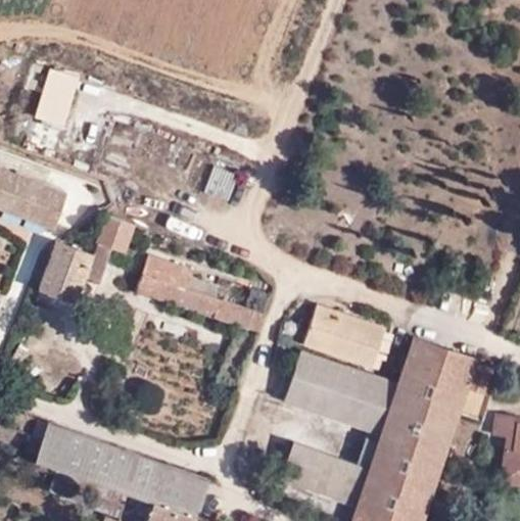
[(42,64),(36,84),(45,87),(35,119),(65,129),(83,78),(42,64)]
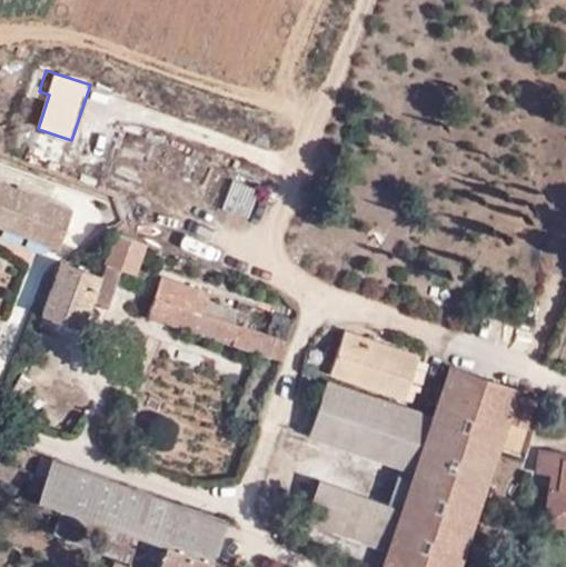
[(262,189),(222,175),(214,198),(228,204),(227,207),(254,216),(262,189)]
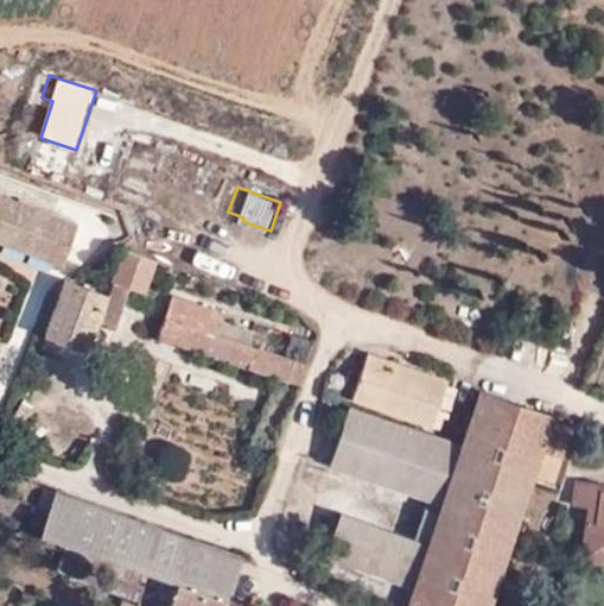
[(64,264),(77,227),(0,197),(0,240),(51,259),(63,264),(64,264)]
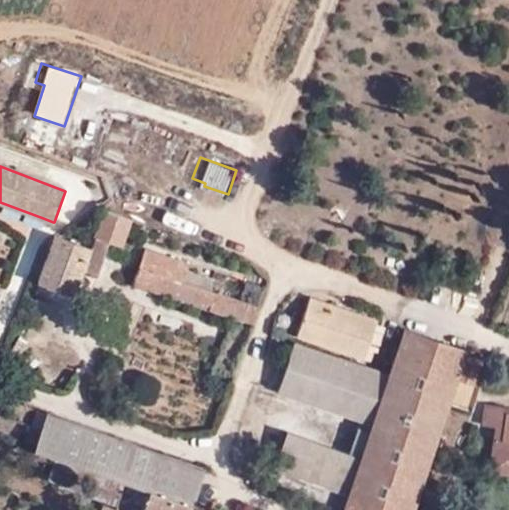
[(43,218),(0,202),(0,212),(40,227),(43,218)]
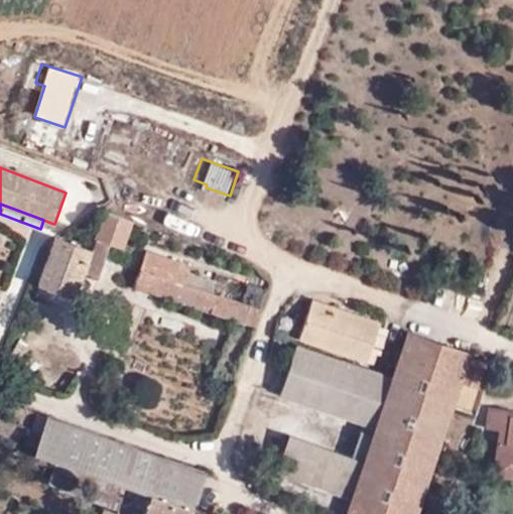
[(95,253),(77,246),(58,239),(43,284),(77,296),(84,273),(102,281),(112,245),(125,250),(134,222),(118,217),(108,211),(95,253)]
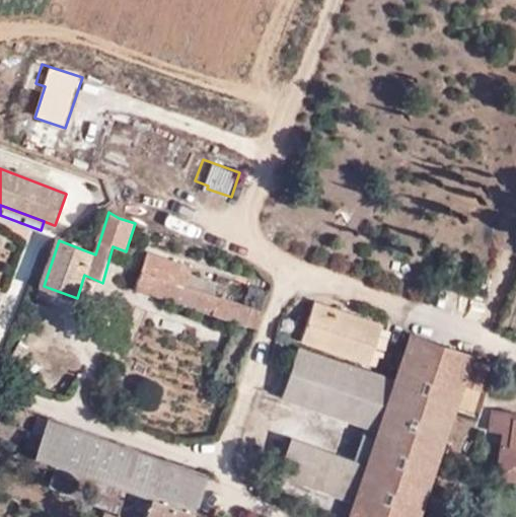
[(189,286),(192,274),(194,268),(148,252),(136,288),(260,327),(265,312),(264,311),(247,306),(214,295),(189,286)]
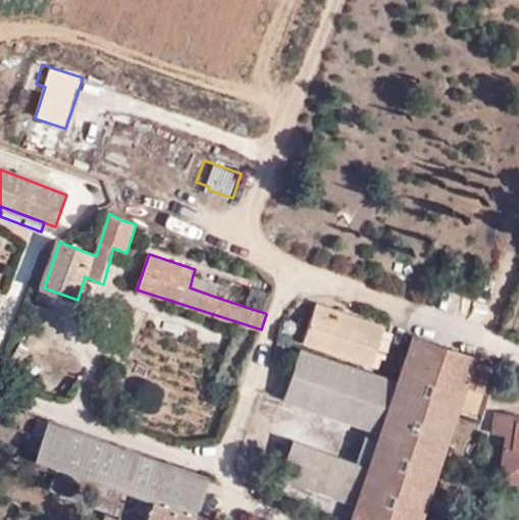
[(219,284),(193,275),(190,288),(215,297),(219,284)]
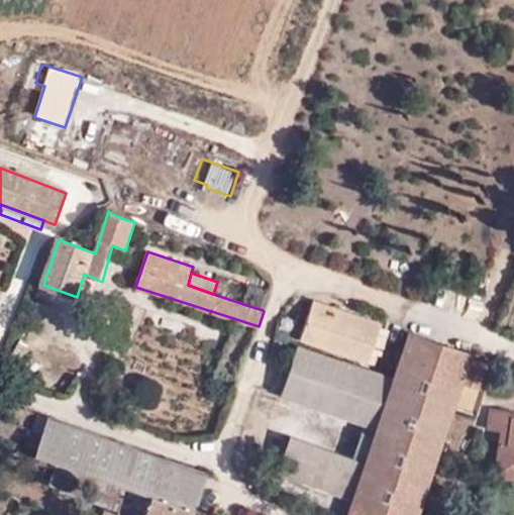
[(221,282),(221,295),(244,295),(244,282),(221,282)]
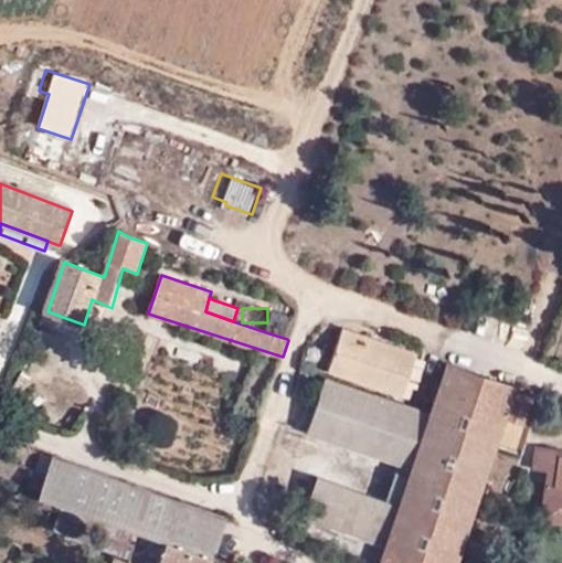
[(269,333),(287,339),(289,330),(272,324),(269,333)]
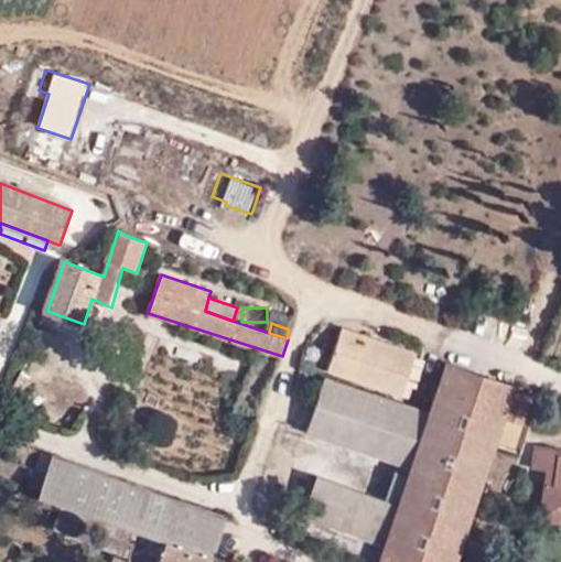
[(417,353),(343,327),(328,369),(402,396),(417,353)]
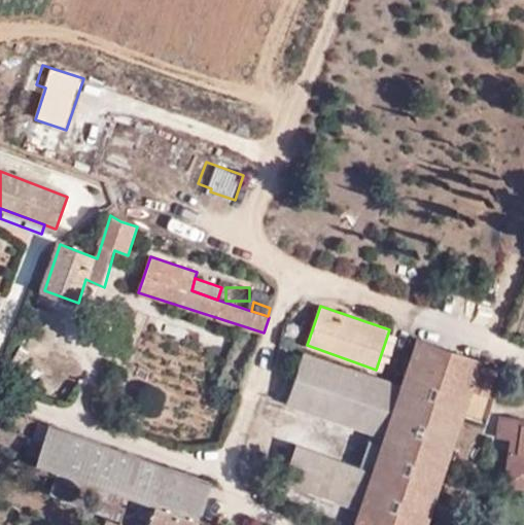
[(305,353),(286,403),(372,431),(449,458),(463,415),(487,422),(495,394),(490,393),(499,368),(421,341),(406,387),(305,353)]
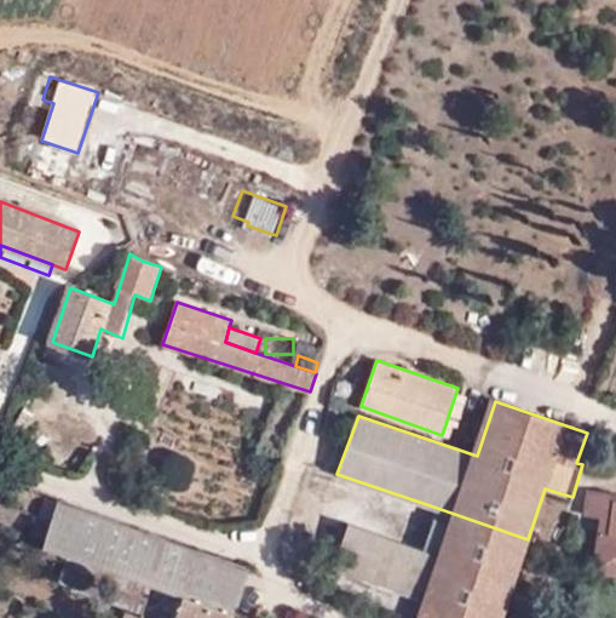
[(596,553),(615,556),(615,493),(587,488),(585,515),(600,518),(610,519),(608,531),(598,528),(596,553)]
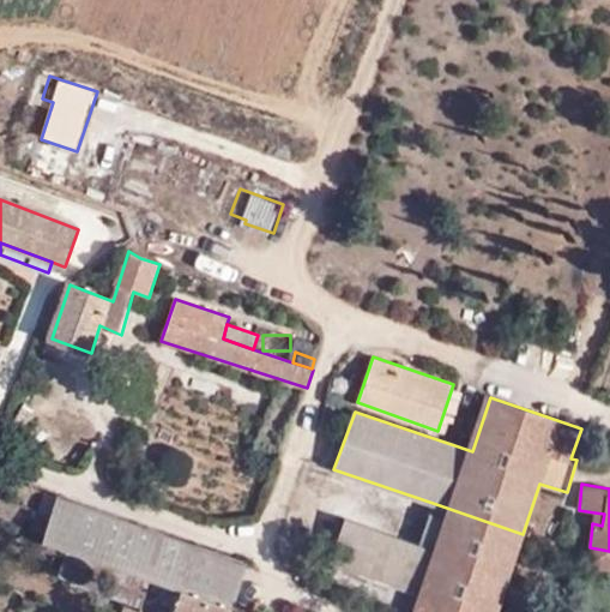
[(246,561),(58,495),(55,503),(46,528),(43,538),(71,549),(175,585),(230,605),(246,561)]
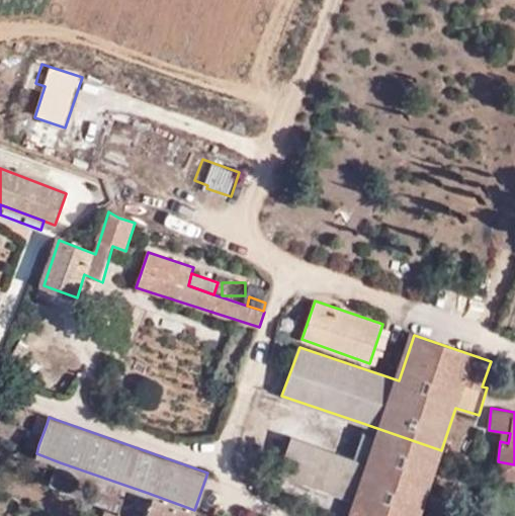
[(38,445),(47,424),(30,418),(23,439),(38,445)]
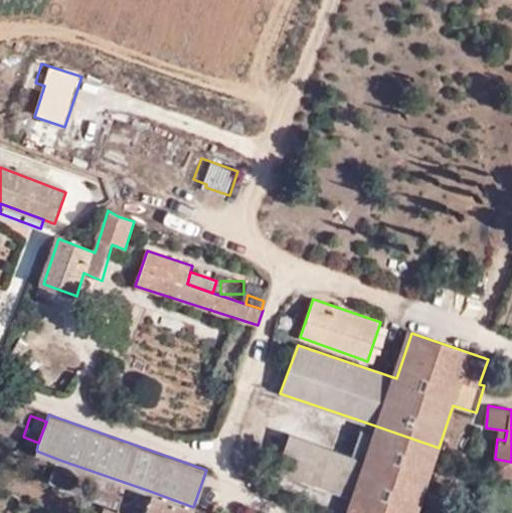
[(415,512),(439,448),(363,421),(360,433),(375,440),(366,464),(351,457),(288,435),(276,471),(354,498),(349,512),(415,512)]
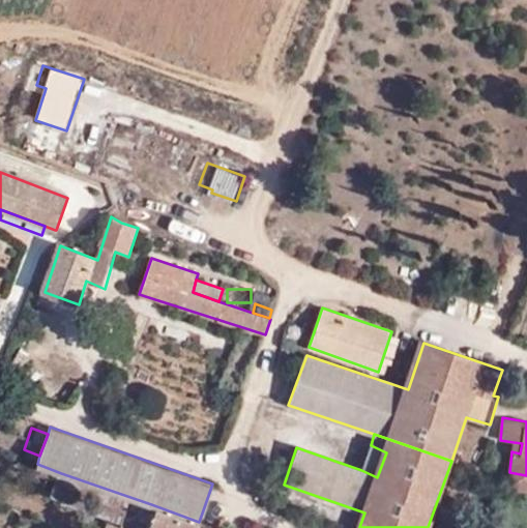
[(522,443),(514,442),(511,451),(520,453),(522,443)]
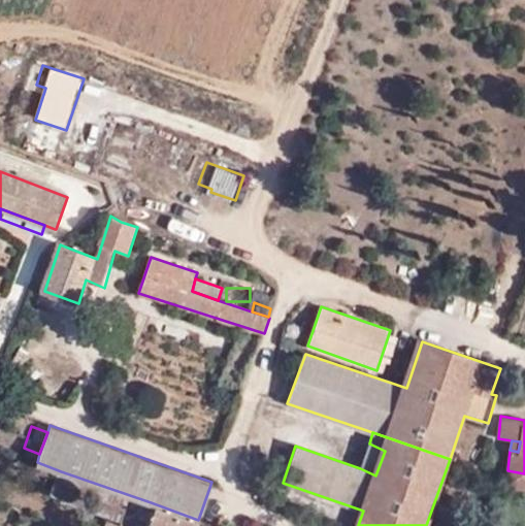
[(385,451),(369,444),(360,468),(375,475),(385,451)]
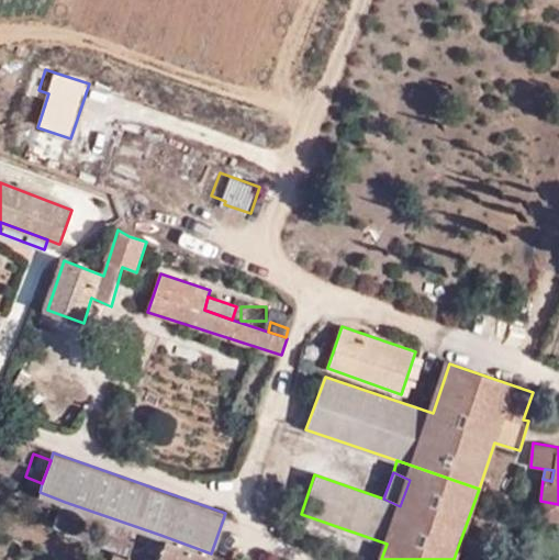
[(558,504),(540,501),(539,518),(558,522),(558,504)]
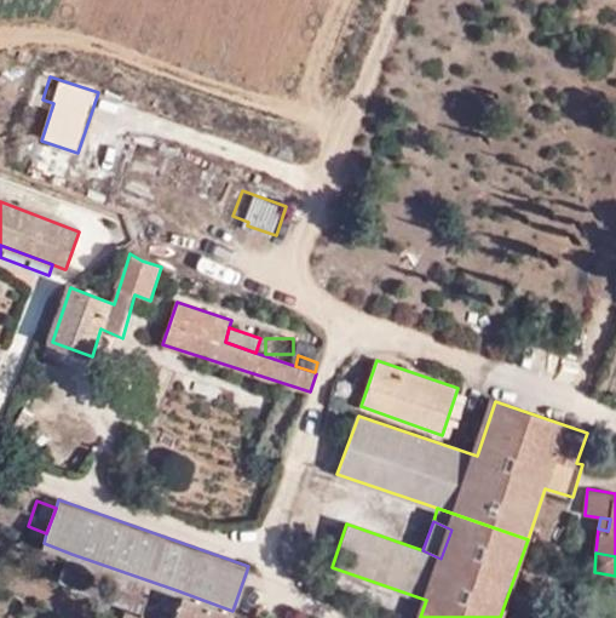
[(170,617),(177,590),(72,554),(61,582),(161,617),(170,617)]
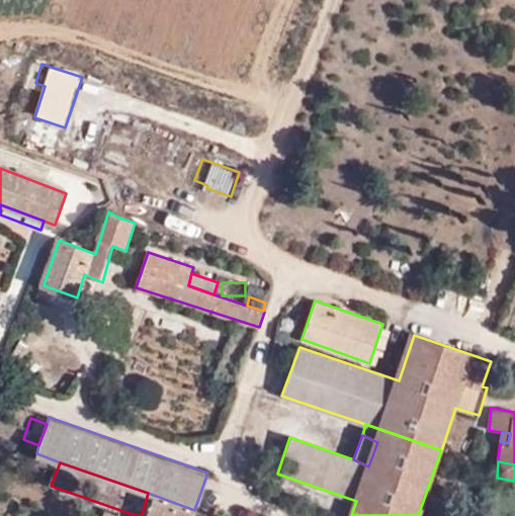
[(192,515),(194,510),(148,493),(142,515),(117,515),(106,512),(105,515),(192,515)]
